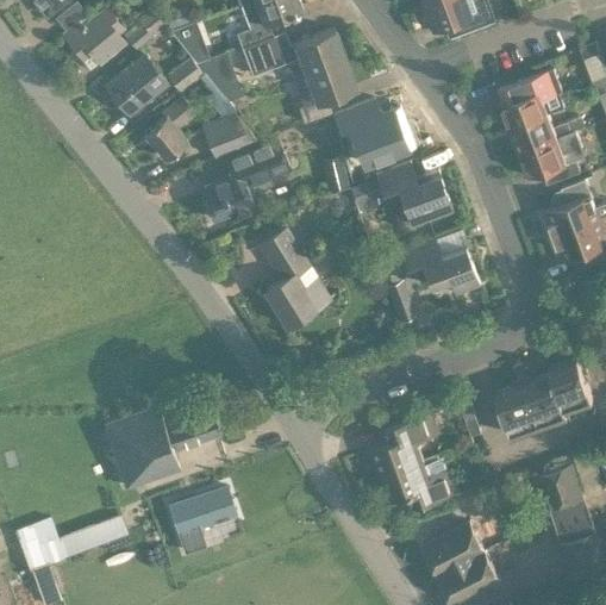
[(36,0),(47,12),(62,0),(36,0)]
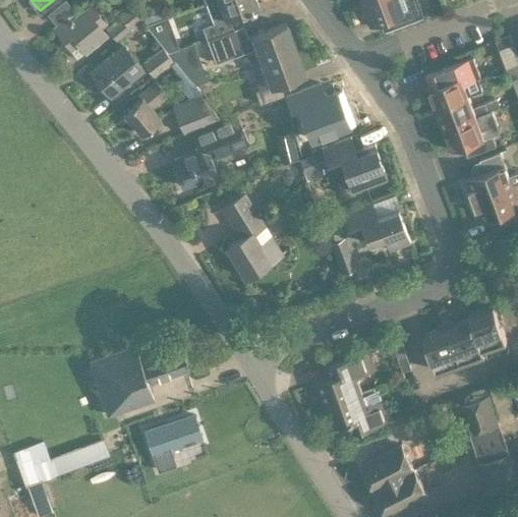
[(234,30),(230,18),(260,8),(256,0),(217,0),(207,4),(214,24),(203,29),(208,40),(221,35),(234,30)]
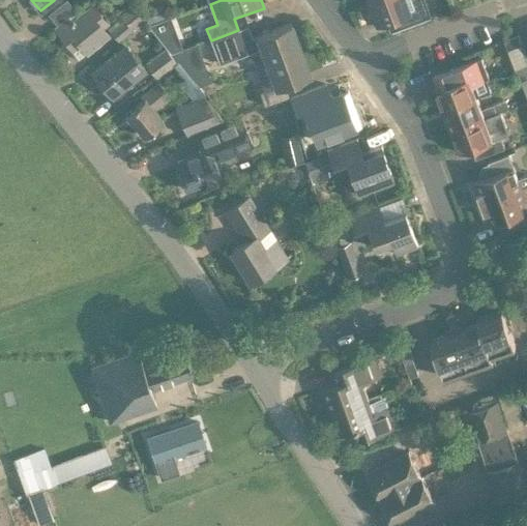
[(423,0),(381,0),(370,4),(377,25),(388,21),(392,32),(431,19),(423,0)]
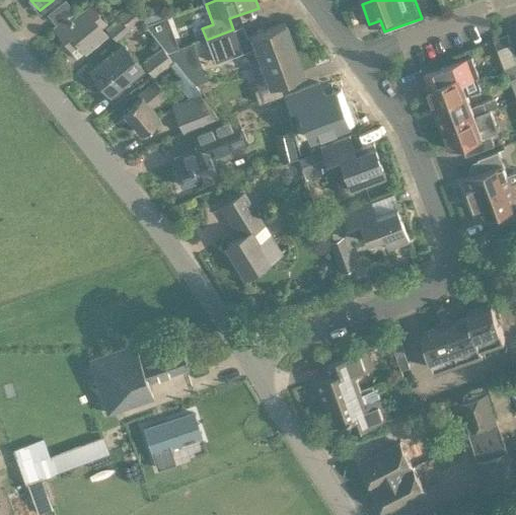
[(122,21),(109,31),(118,42),(131,31),(132,32),(144,23),(133,5),(119,16),(122,21)]
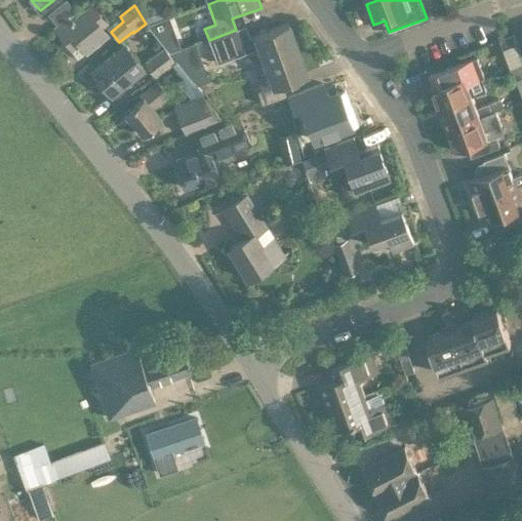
[(68,21),(56,30),(63,37),(61,42),(67,49),(72,48),(73,50),(80,58),(87,53),(108,36),(104,30),(109,25),(93,7),(88,11),(82,16),(78,12),(68,21)]
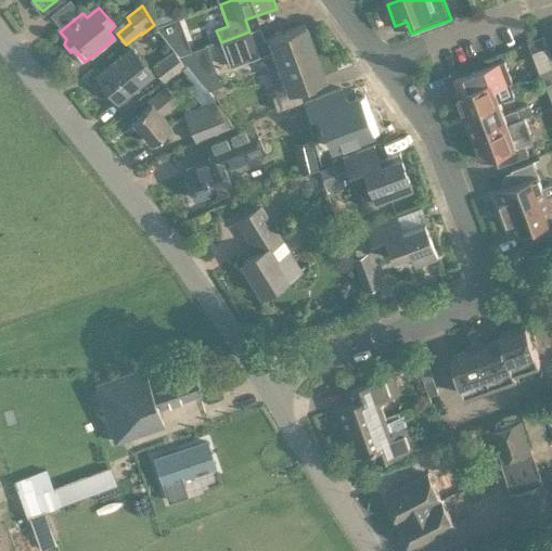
[(152,12),(156,25),(167,22),(163,8),(152,12)]
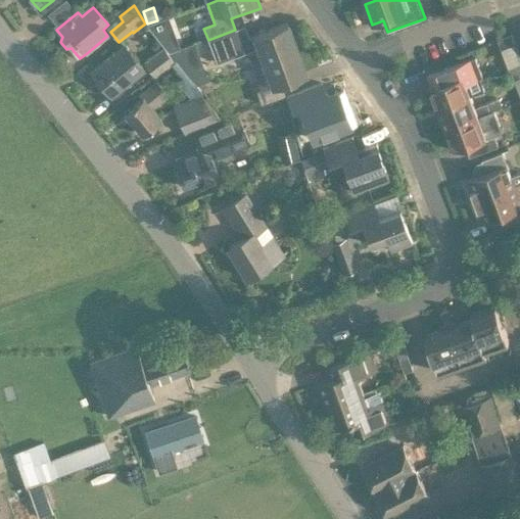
[(169,19),(147,27),(155,37),(173,31),(169,19)]
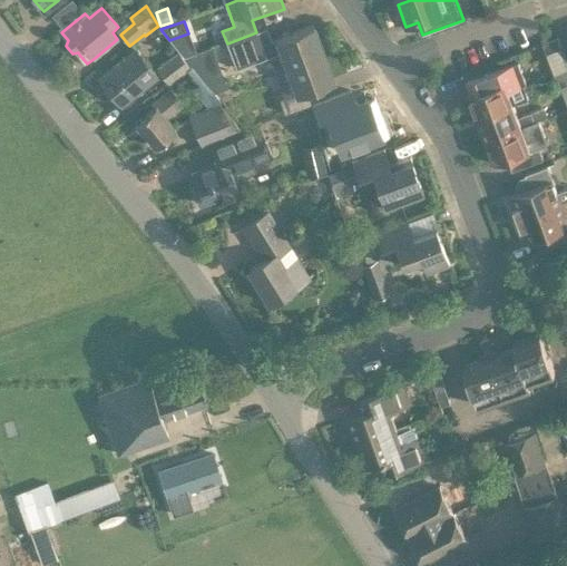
[(287,68),(324,55),(314,27),(279,41),(273,44),(267,29),(256,33),(256,32),(242,38),(227,44),(237,71),(265,60),(277,56),(283,54),(287,68)]
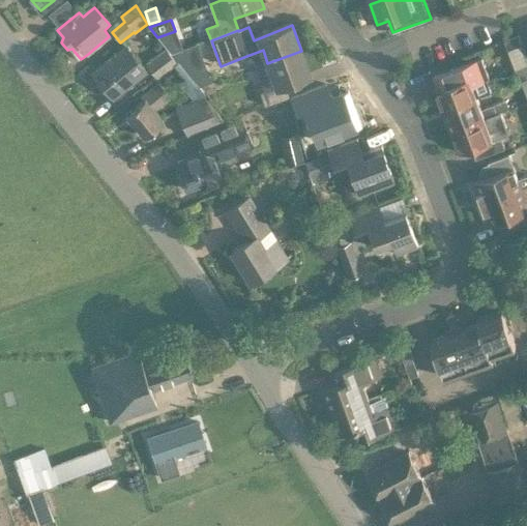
[(524,47),(520,36),(504,42),(508,52),(524,47)]
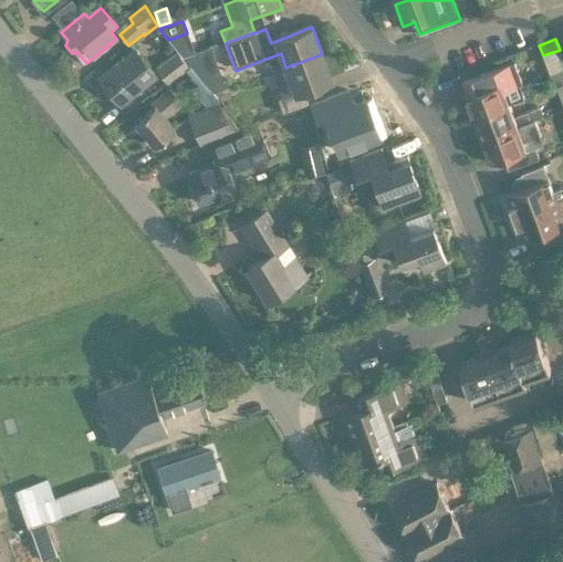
[(157,76),(135,50),(100,79),(122,106),(157,76)]
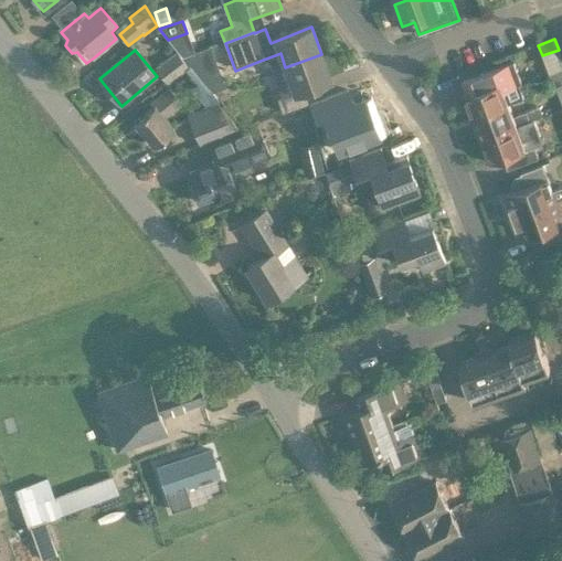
[(183,59),(190,69),(191,67),(194,73),(214,65),(209,50),(194,54),(183,59)]
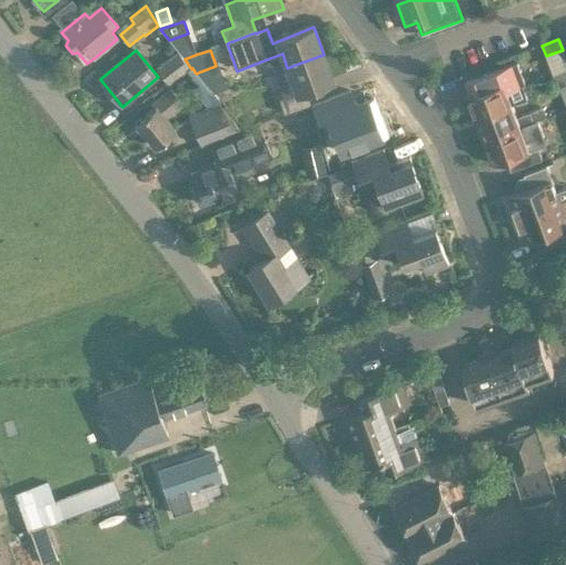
[(158,69),(169,85),(191,69),(185,59),(179,52),(158,69)]
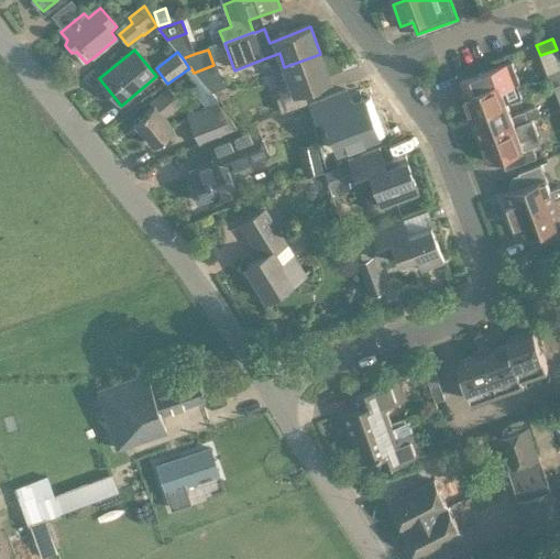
[(307,103),(303,90),(330,80),(320,54),(284,67),(277,69),(287,96),(277,100),(282,113),(307,103)]
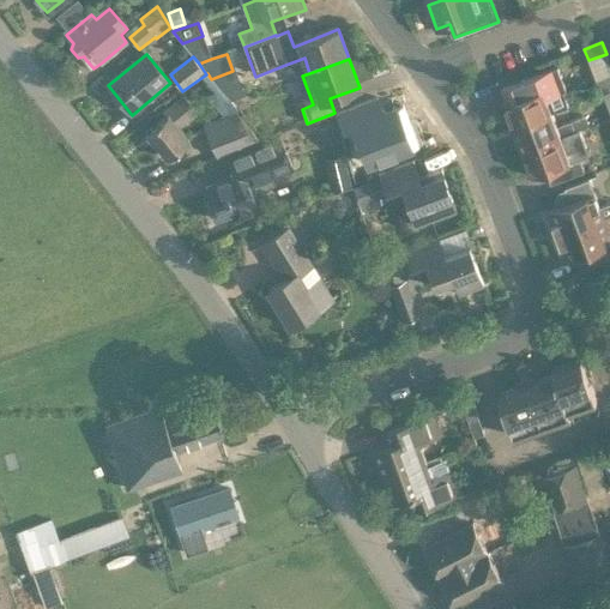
[(503,104),(513,128),(553,114),(548,98),(568,91),(560,68),(514,85),(519,98),(503,104)]
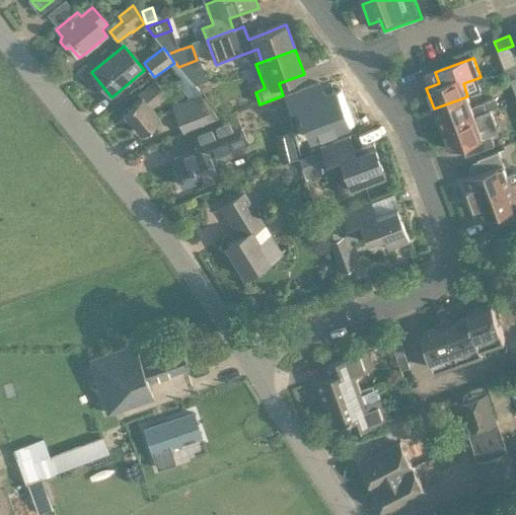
[(515,64),(504,69),(509,81),(511,80),(515,78),(515,64)]
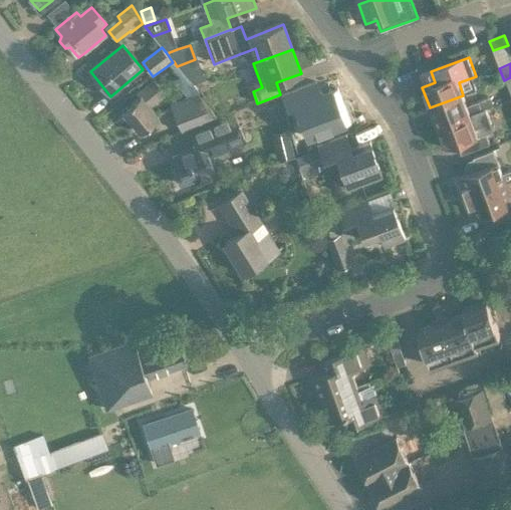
[(141,97),(122,111),(141,134),(160,117),(151,107),(166,94),(155,80),(138,94),(141,97)]
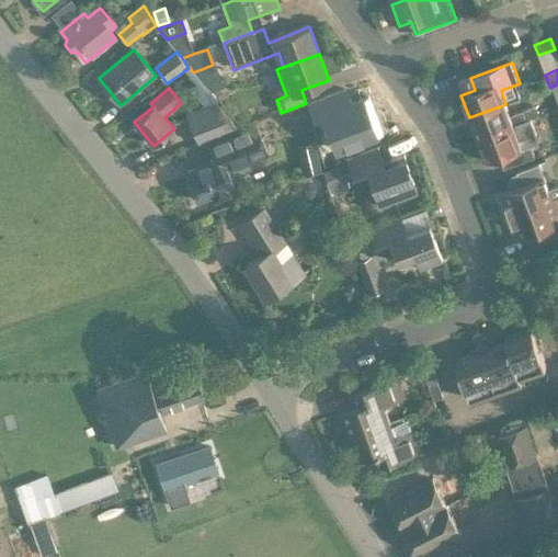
[(345,91),(309,104),(314,118),(322,115),(326,124),(336,150),(383,133),(368,97),(351,103),(348,97),(345,91)]
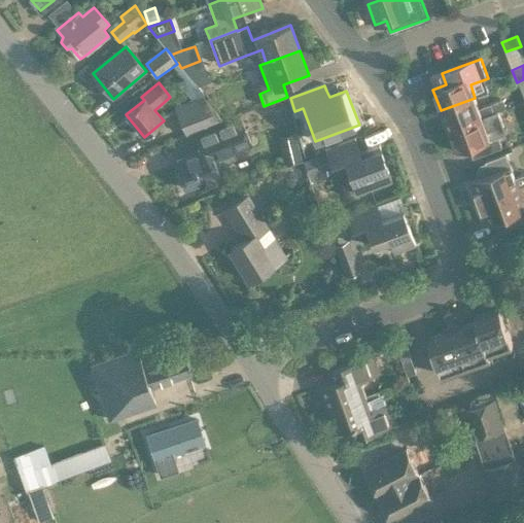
[(175,107),(186,135),(222,119),(202,96),(175,107)]
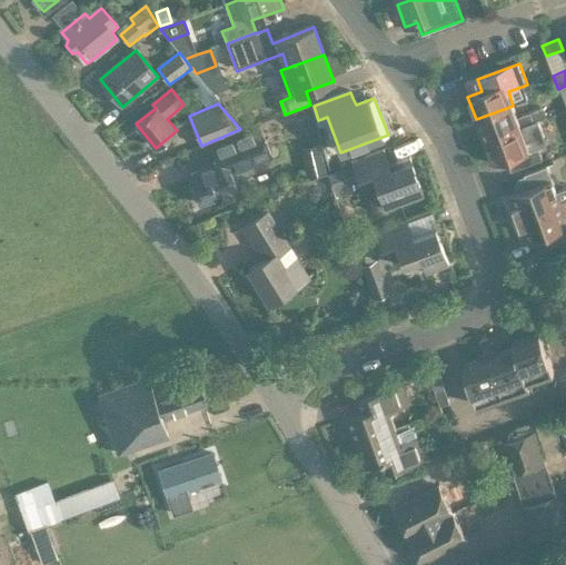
[(485,142),(522,129),(535,124),(539,122),(546,119),(542,108),(530,112),(532,115),(518,119),(513,106),(476,119),(485,142)]
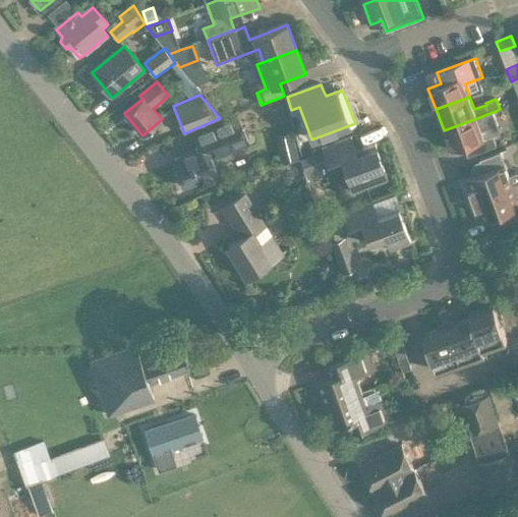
[(490,113),(477,118),(444,130),(452,152),(465,147),(469,158),(498,148),(494,136),(502,133),(494,112),(490,113)]
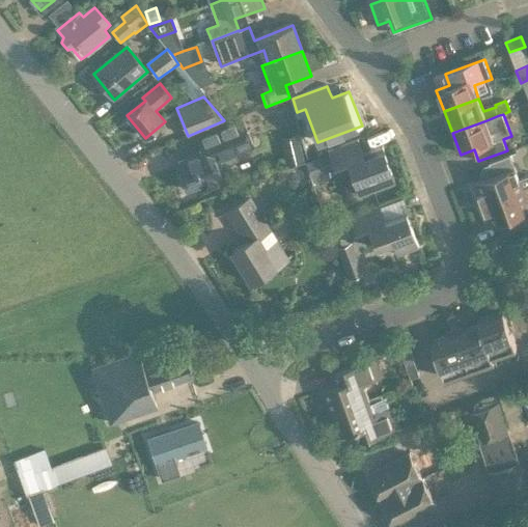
[(176,164),(188,191),(203,185),(205,191),(218,186),(216,179),(222,177),(216,162),(227,158),(226,156),(253,144),(243,119),(197,138),(203,154),(176,164)]
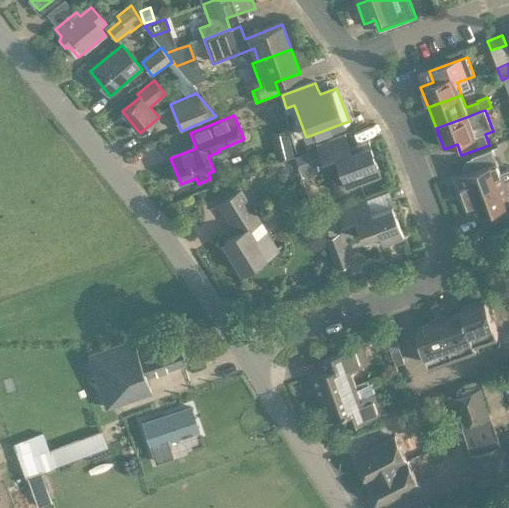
[(322,161),(335,156),(347,190),(382,177),(370,143),(351,150),(345,136),(317,146),(322,161)]
